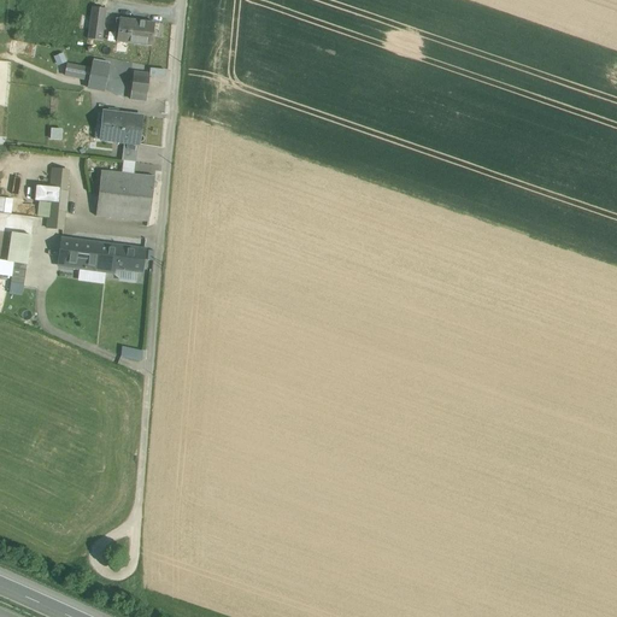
[(106,10),(92,7),(88,31),(103,33),(106,10)]
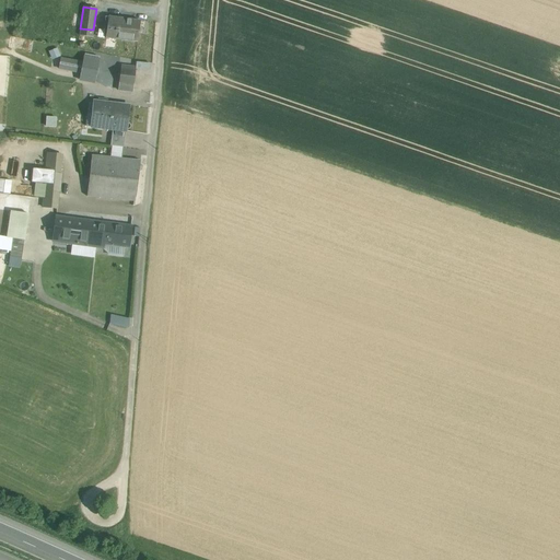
[(140,21),(108,16),(105,38),(137,43),(140,21)]
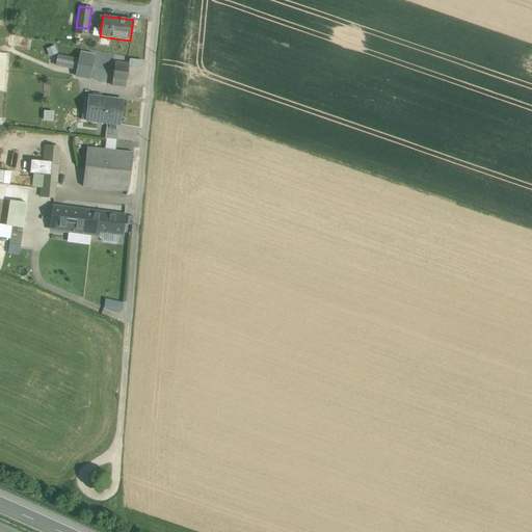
[(79,60),(57,56),(56,65),(62,67),(63,64),(77,67),(79,60)]
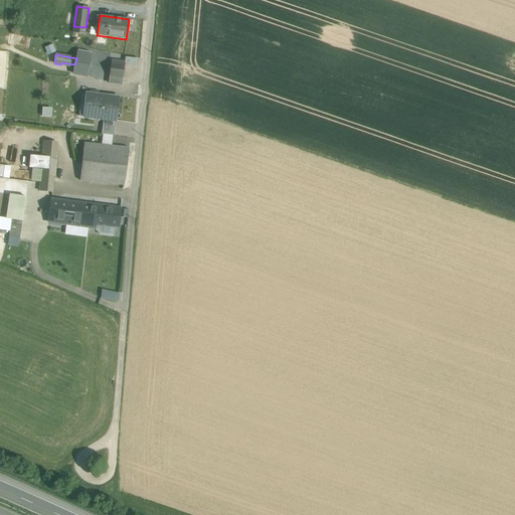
[(124,64),(112,63),(110,76),(122,77),(124,64)]
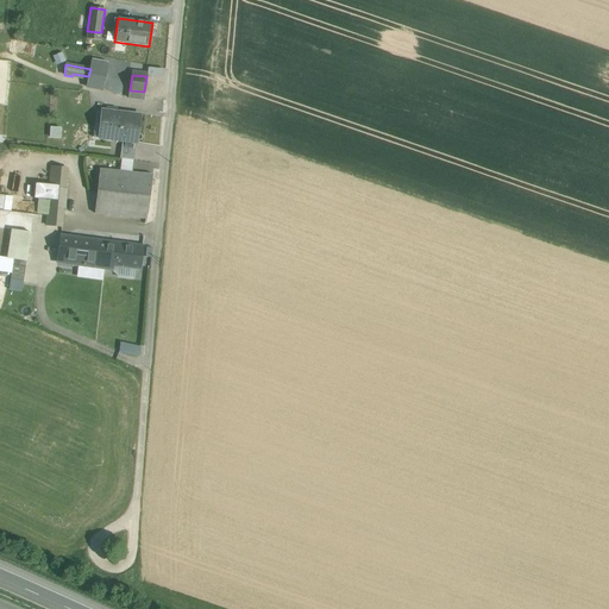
[(144,92),(130,90),(130,99),(143,100),(144,92)]
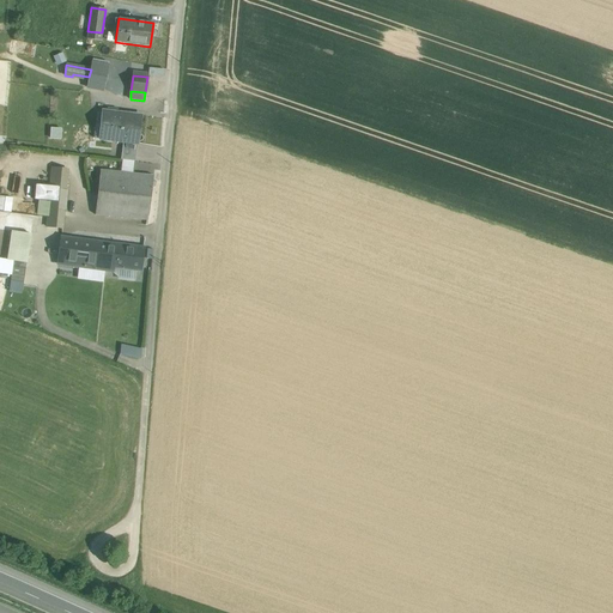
[(141,116),(102,111),(98,139),(138,144),(139,144),(141,116)]
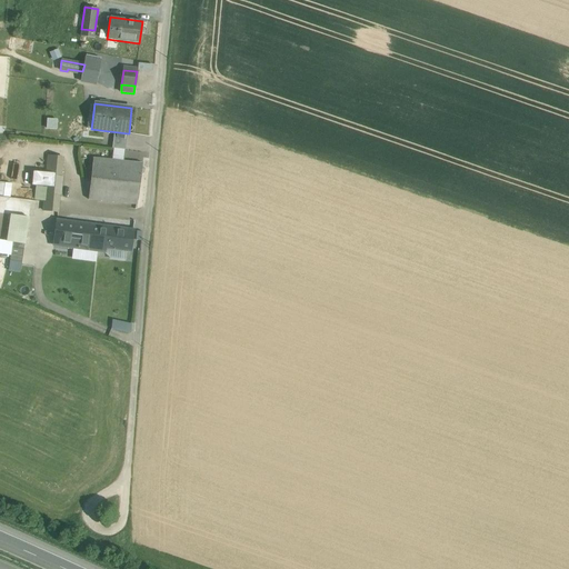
[(128,133),(115,131),(112,148),(126,150),(128,133)]
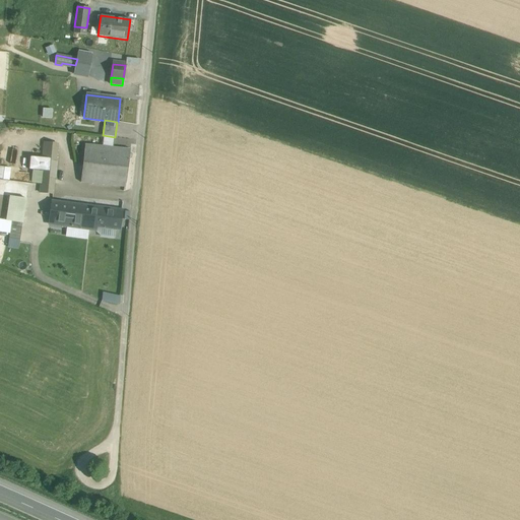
[(57,144),(44,142),(41,177),(54,179),(57,144)]
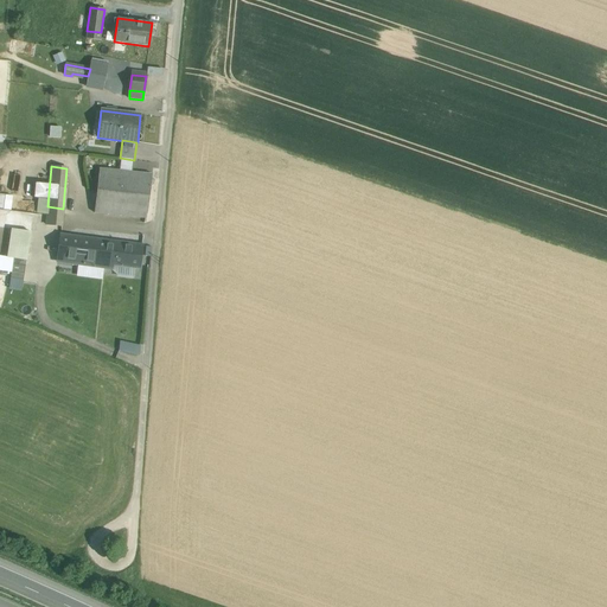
[(152,174),(100,170),(98,183),(149,189),(152,174)]
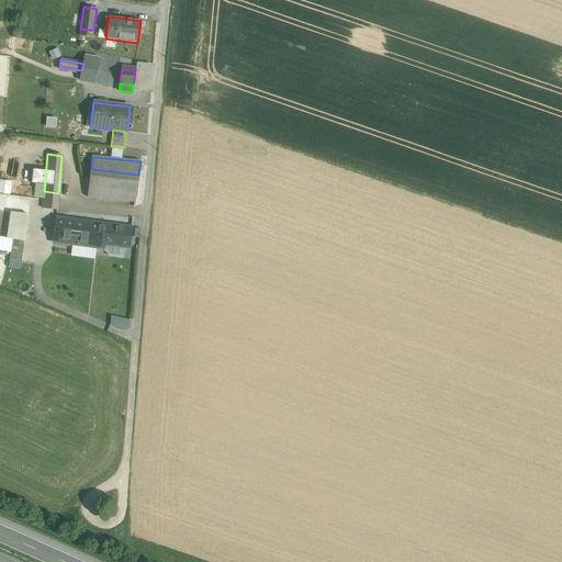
[(138,175),(91,169),(89,186),(88,197),(135,202),(138,175)]
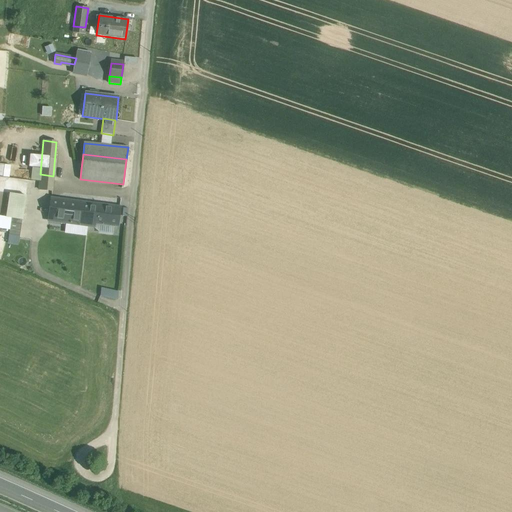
[(0,175),(9,177),(11,165),(0,163),(0,175)]
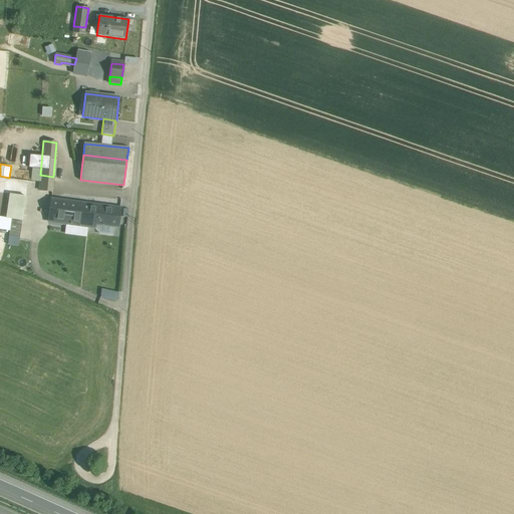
[(52,184),(39,182),(39,190),(51,192),(52,184)]
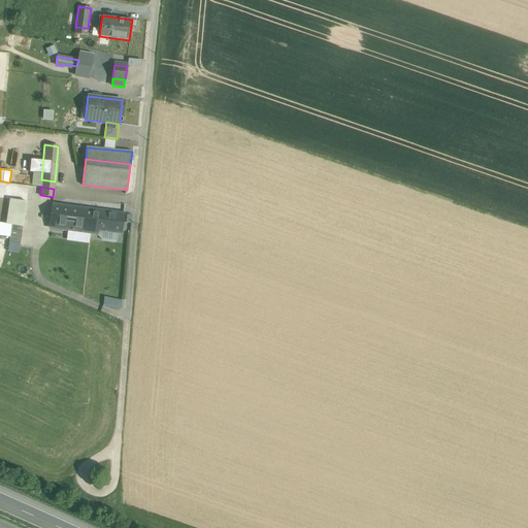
[(93,209),(53,204),(50,228),(81,232),(79,249),(98,251),(101,230),(90,229),(93,209)]
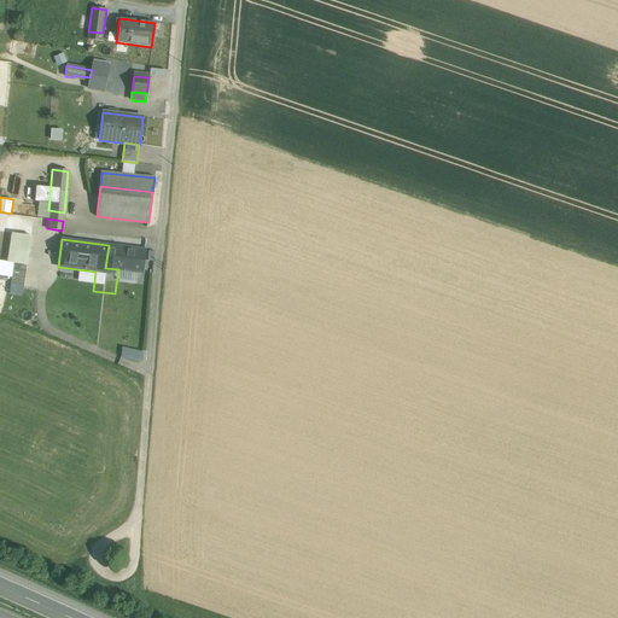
[(145,250),(109,245),(105,268),(118,269),(141,273),(145,250)]
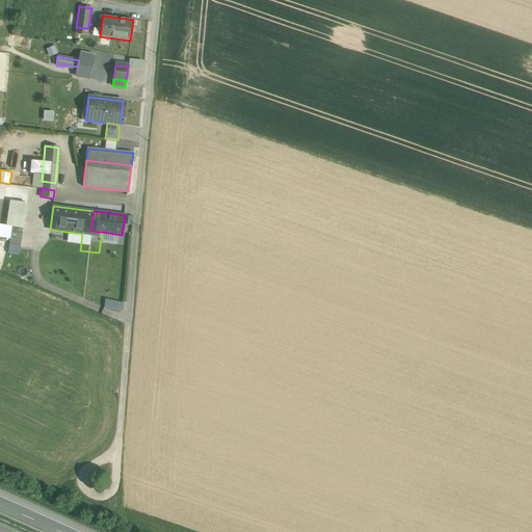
[(122,311),(124,302),(105,298),(103,307),(122,311)]
